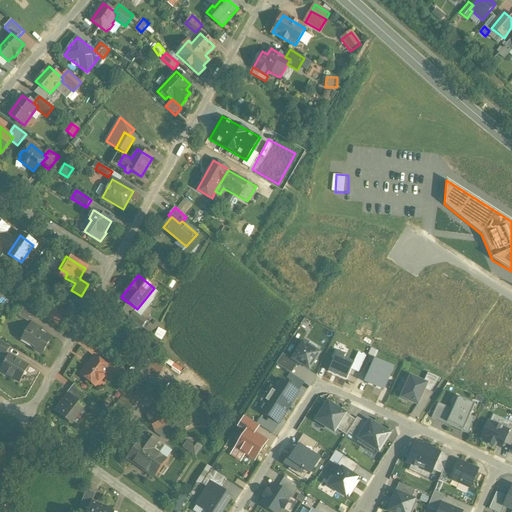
[(36,312),(25,305),(19,316),(31,324),(31,323),(29,322),(36,312)]
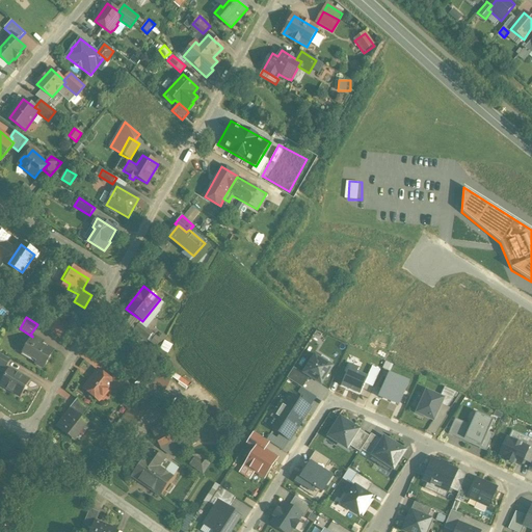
[(68,328),(55,319),(47,330),(60,340),(68,328)]
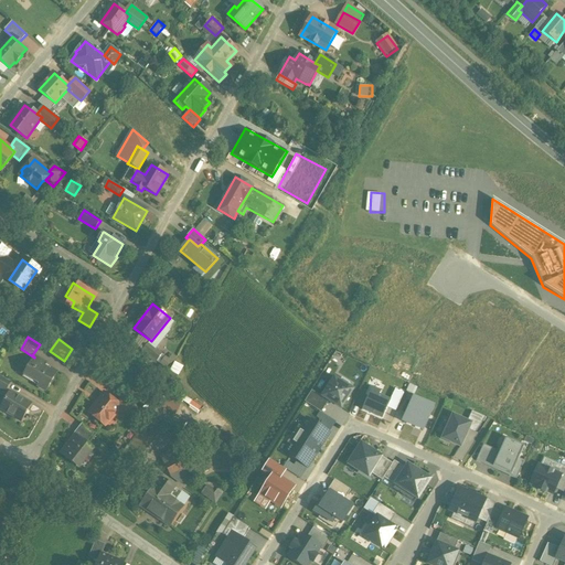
[(171,362),(148,343),(144,350),(166,369),(171,362)]
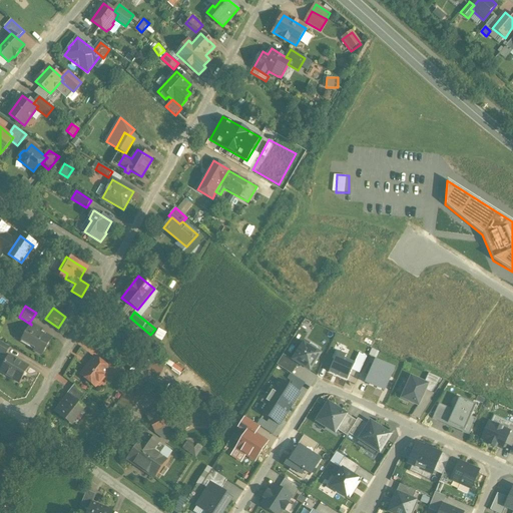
[(42,330),(31,324),(31,325),(22,341),(35,349),(34,351),(42,356),(51,340),(41,334),(42,330)]
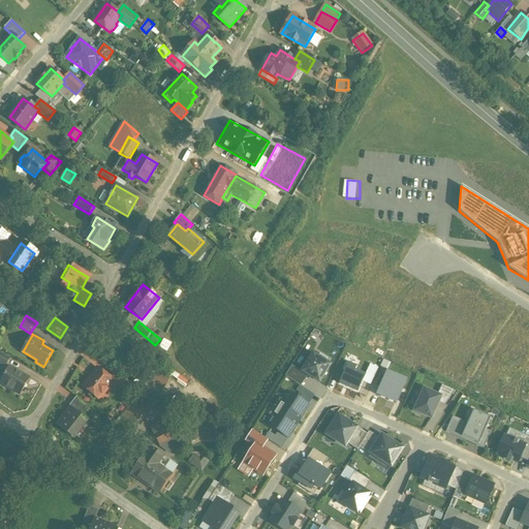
[(10,359),(0,352),(0,363),(5,367),(10,359)]
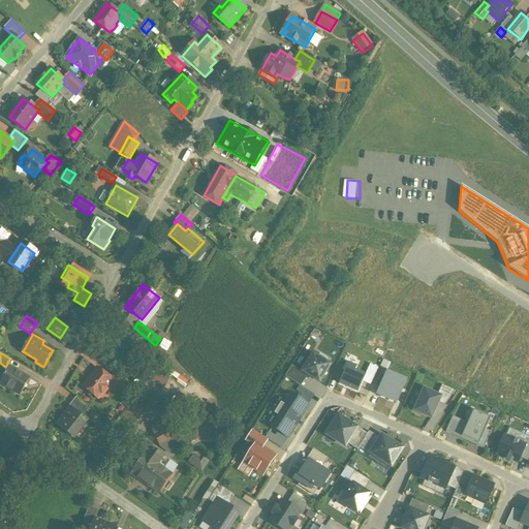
[(329,366),(313,355),(303,372),(318,381),(329,366)]
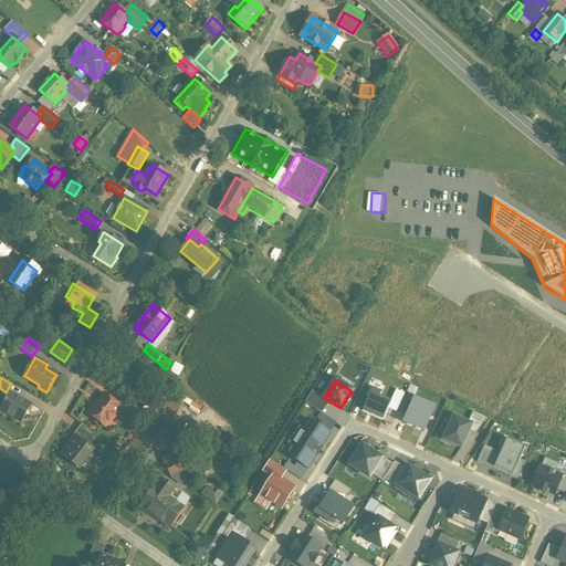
[(392,397),(373,388),(362,412),(383,420),(392,397)]
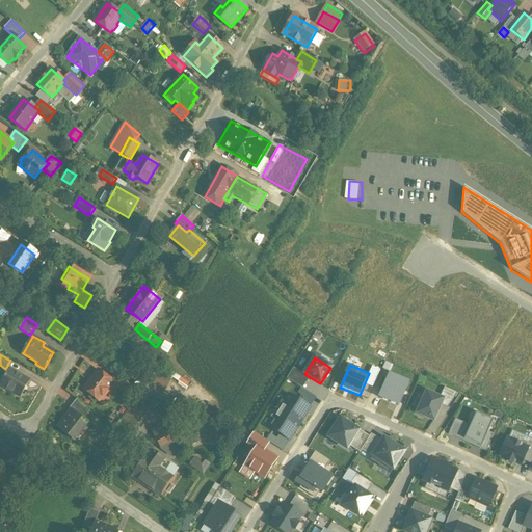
[(30,380),(9,369),(0,384),(0,386),(7,391),(7,390),(21,397),(30,380)]
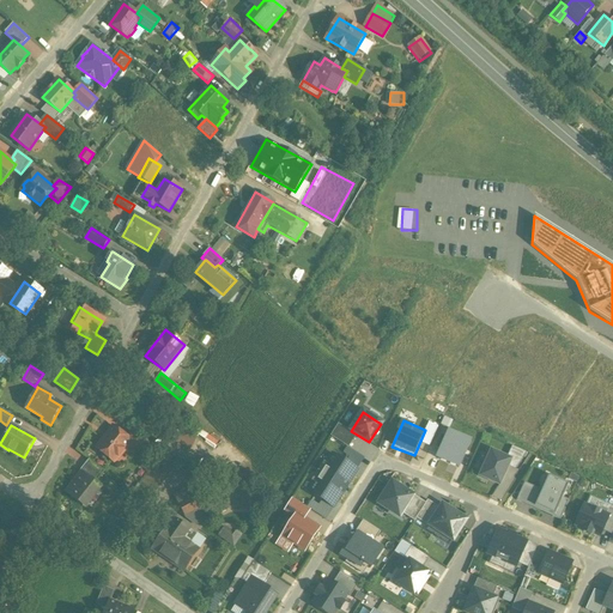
[(128,439),(114,428),(97,449),(114,462),(128,445),(132,441),(128,439)]
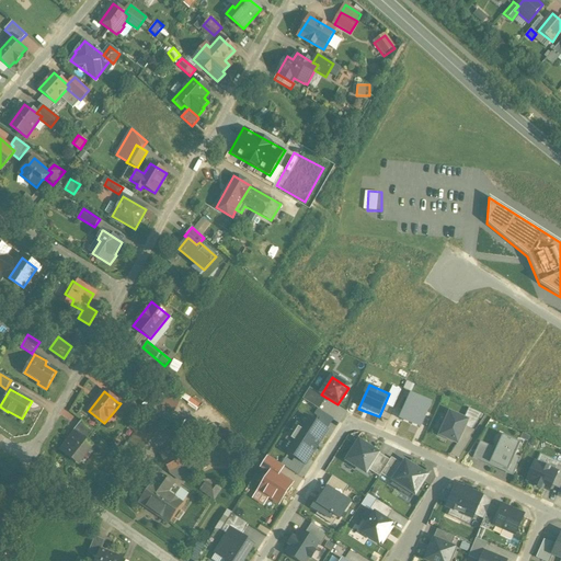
[(139,407),(124,395),(117,402),(121,403),(117,408),(129,419),(139,407)]
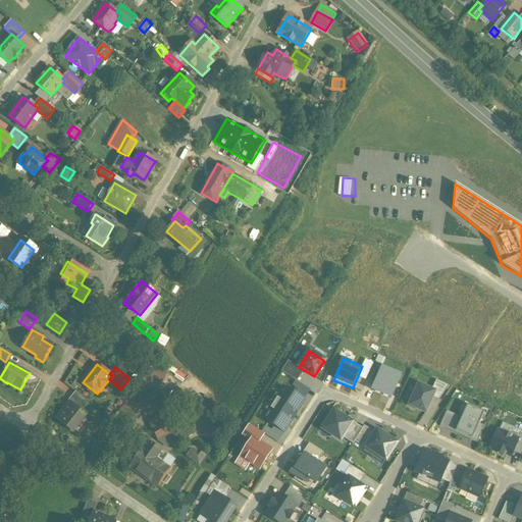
[(375,384),(372,390),(390,399),(401,375),(383,368),(380,373),(375,384)]
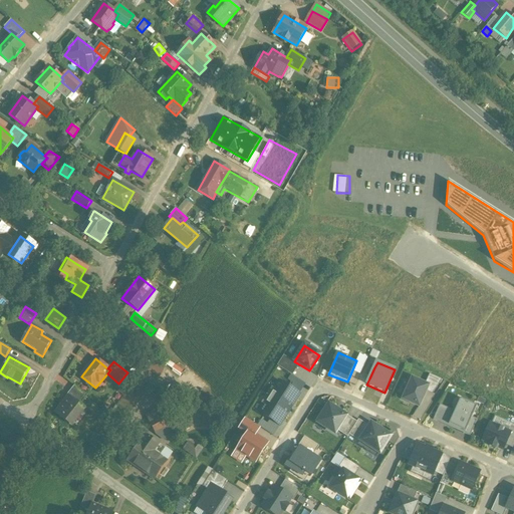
[(369,378),(374,367),(369,364),(364,375),(369,378)]
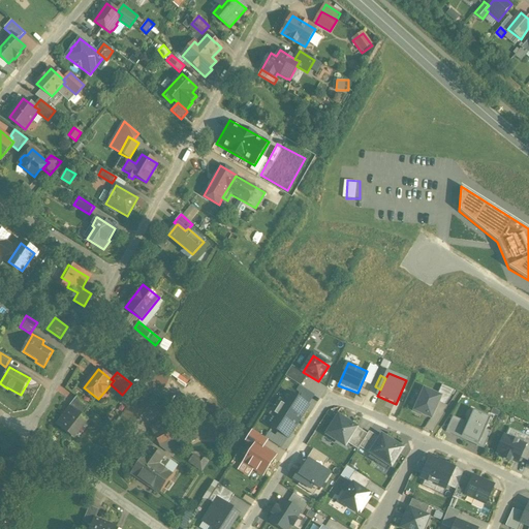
[(299,400),(308,406),(314,396),(299,385),(296,392),(302,395),(299,400)]
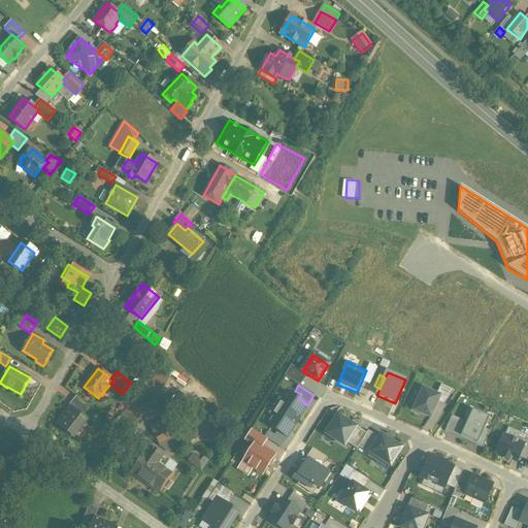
[(441,392),(444,386),(440,385),(436,395),(439,397),(437,402),(443,405),(450,395),(441,392)]
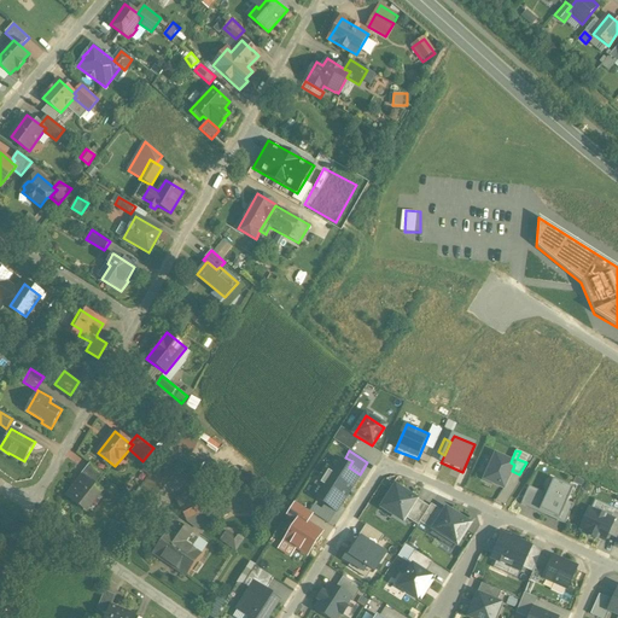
[(517,459),(526,462),(530,456),(520,452),(517,459)]
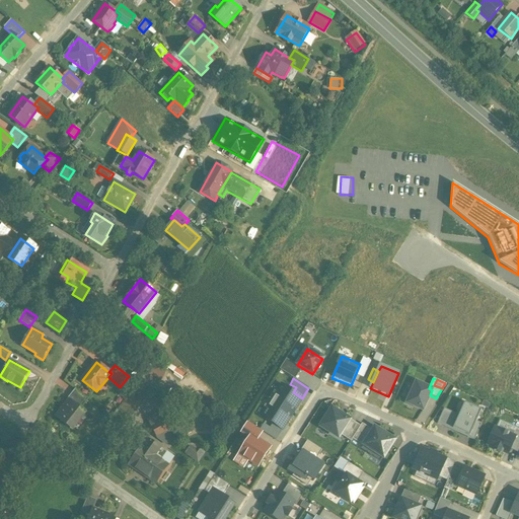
[(416,382),(406,403),(423,412),(430,395),(432,390),(429,388),(416,382)]
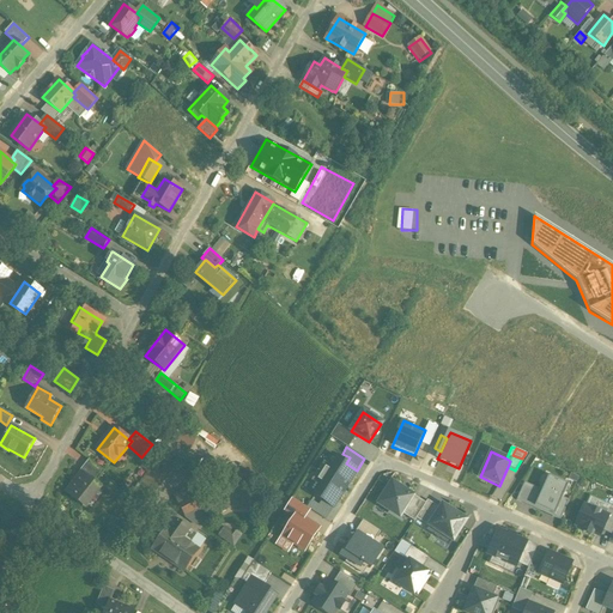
[(323,462),(317,472),(345,489),(357,471),(346,463),(333,455),(327,463),(323,462)]
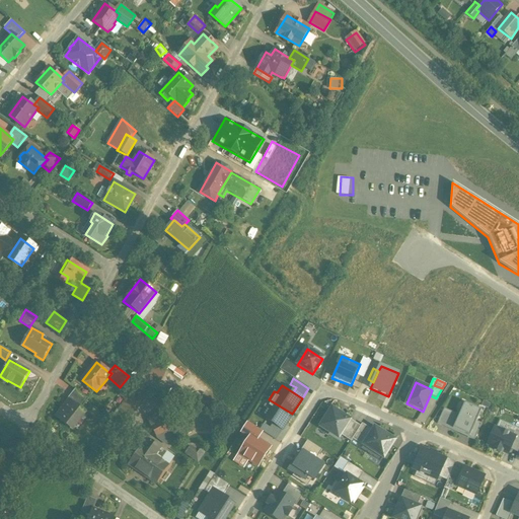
[(88,399),(75,389),(71,395),(72,396),(70,399),(81,409),(88,399)]
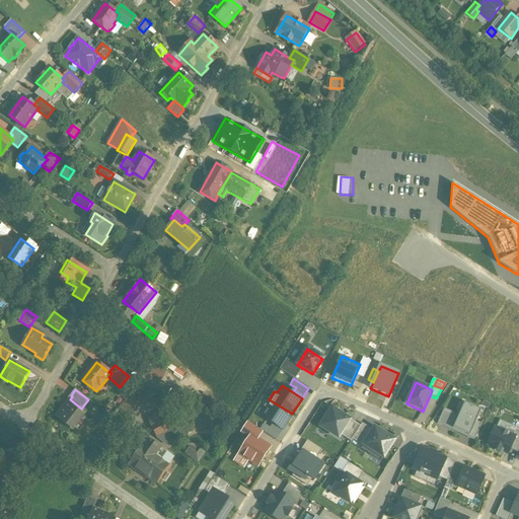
[(70,399),(69,399),(56,417),(72,431),(86,413),(81,409),(70,399)]
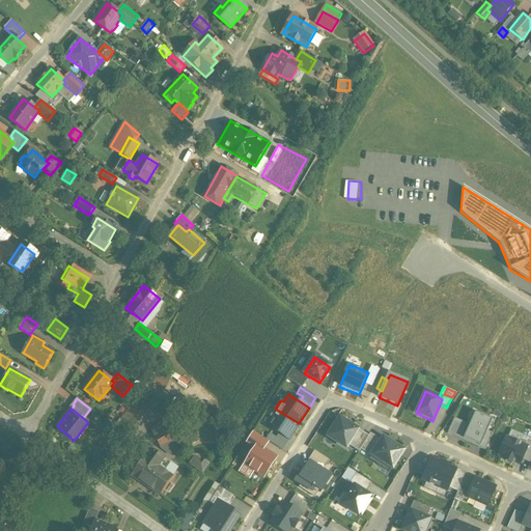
[(273,418),(268,426),(279,434),(288,440),(299,423),(275,409),(270,417),(273,418)]
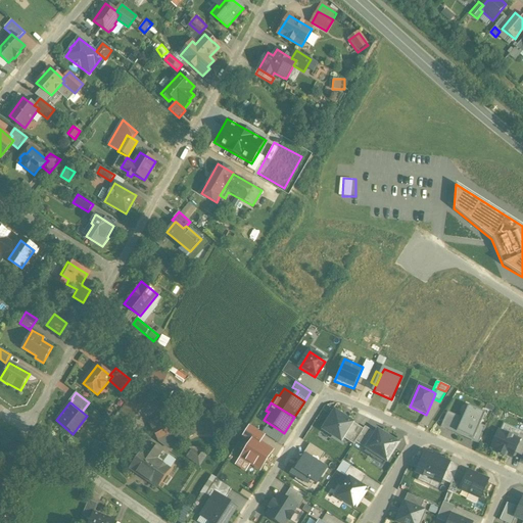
[(472,439),(473,440),(480,425),(485,414),(468,407),(462,419),(456,432),(472,439)]
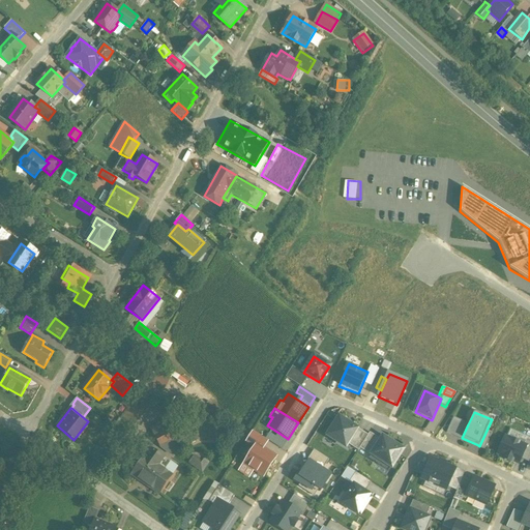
[(363,428),(342,415),(328,436),(350,449),(352,446),(360,451),(370,434),(362,430),(363,428)]
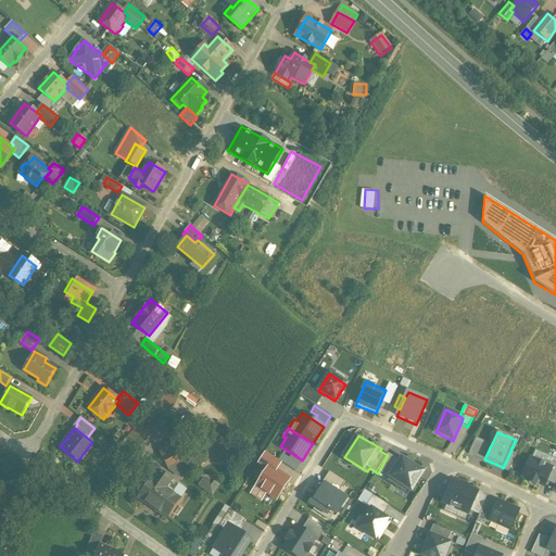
[(501,469),(502,467),(484,459),(491,445),(476,438),(474,443),(477,445),(472,456),(501,469)]
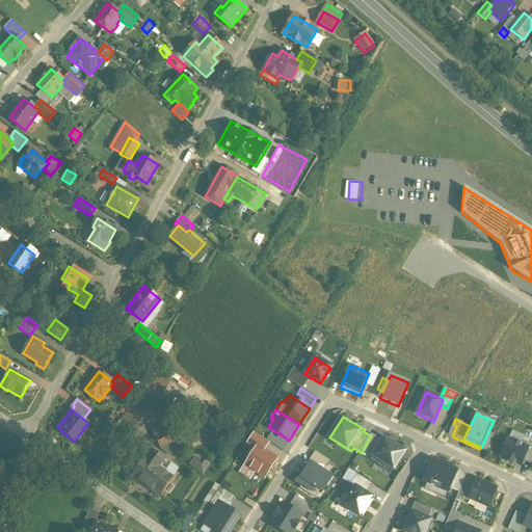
[(183,424),(155,437),(163,453),(185,442),(183,437),(188,434),(183,424)]
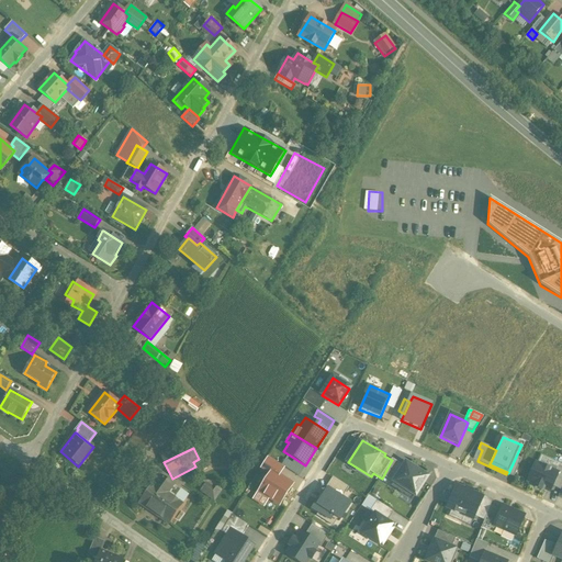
[(482,450),(479,448),(473,459),(478,461),(482,450)]
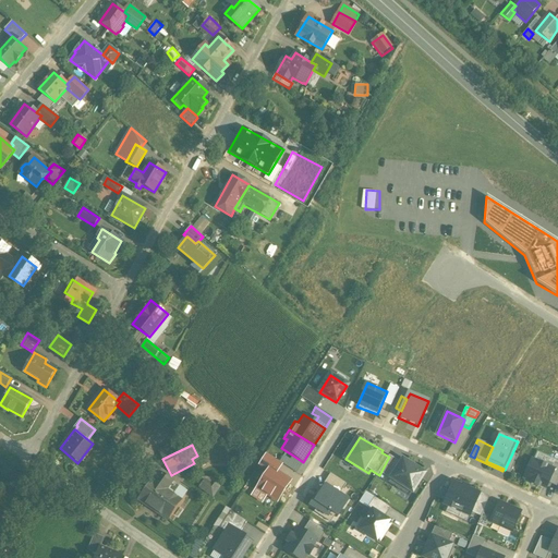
[(269,469),(277,473),(282,464),(279,462),(266,453),(262,461),(259,464),(268,471),(269,469)]
